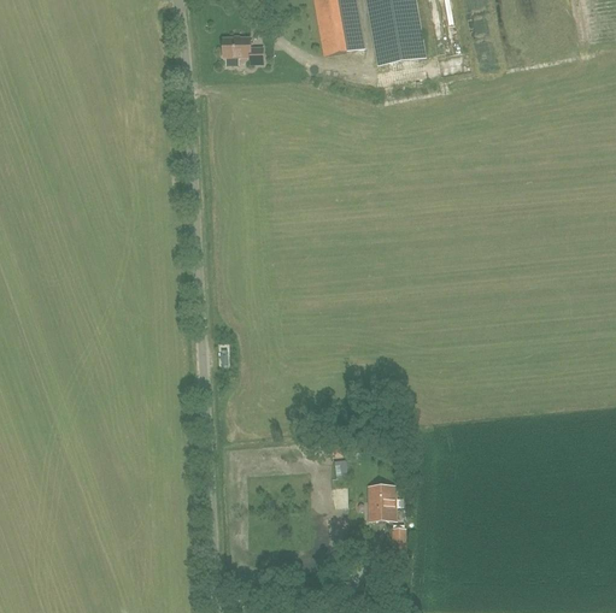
[(314,0),(323,54),(364,47),(356,0),(314,0)]
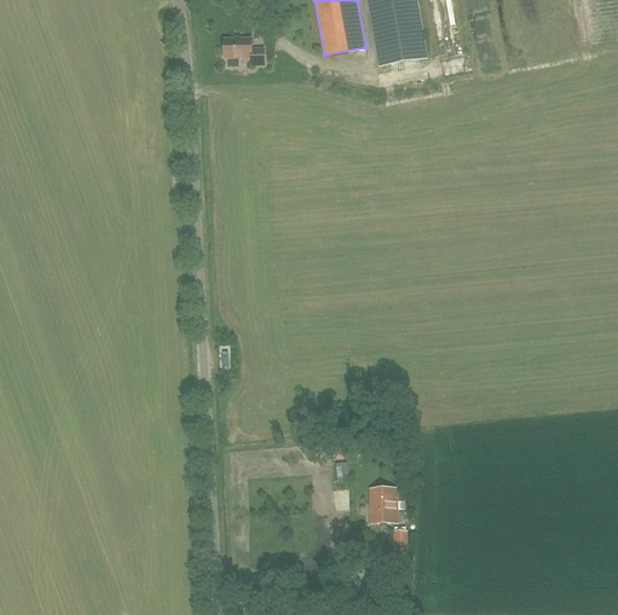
[(368,0),(379,64),(426,56),(416,0),(368,0)]
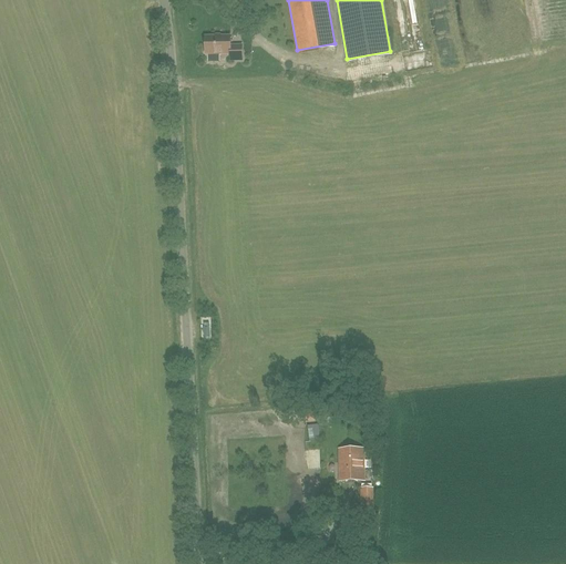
[(230,34),(205,34),(205,51),(229,51),(229,58),(242,58),(242,43),(230,43),(230,34)]
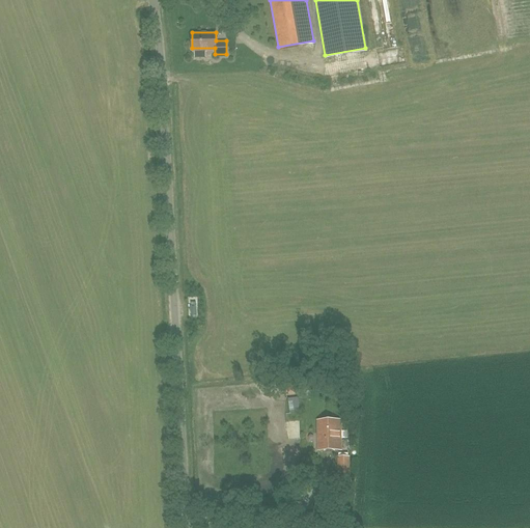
[(188,313),(197,312),(196,294),(187,295),(188,313)]
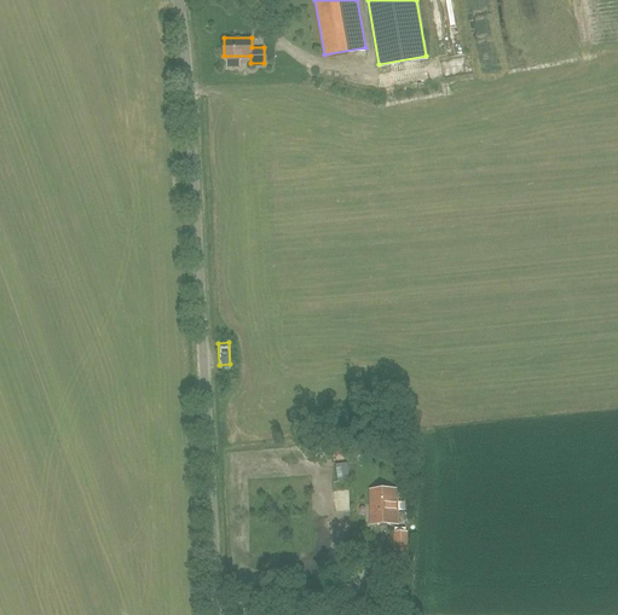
[(348,477),(346,460),(334,462),(336,479),(348,477)]
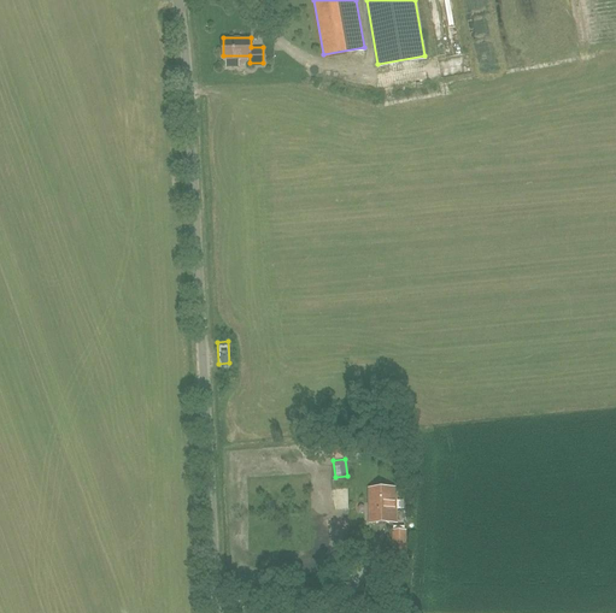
[(396,484),(368,484),(368,520),(397,519),(396,484)]
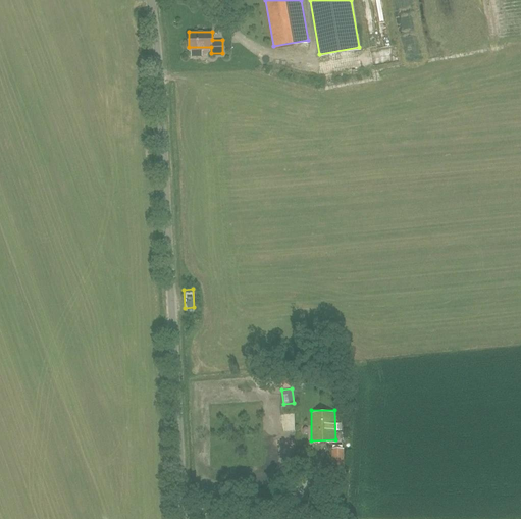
[(344,446),(330,447),(330,468),(344,468),(344,446)]
